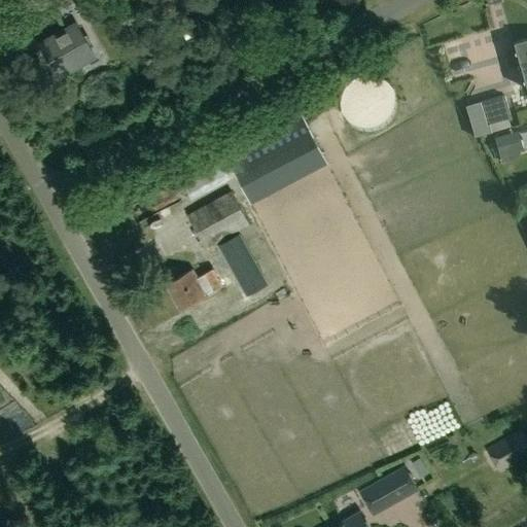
[(46,0),(51,8),(69,0),(46,0)]
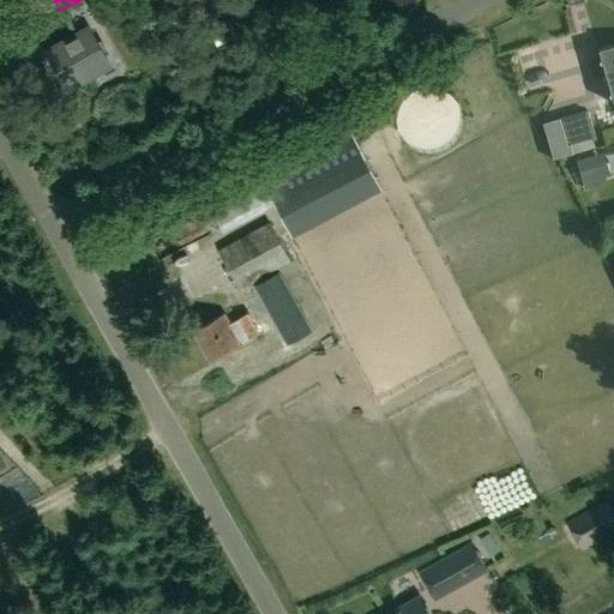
[(88,29),(46,52),(67,90),(109,66),(88,29)]
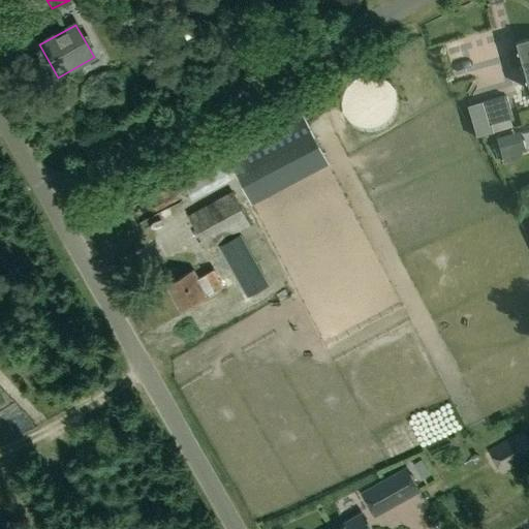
[(528,39),(516,43),(528,89),(528,39)]
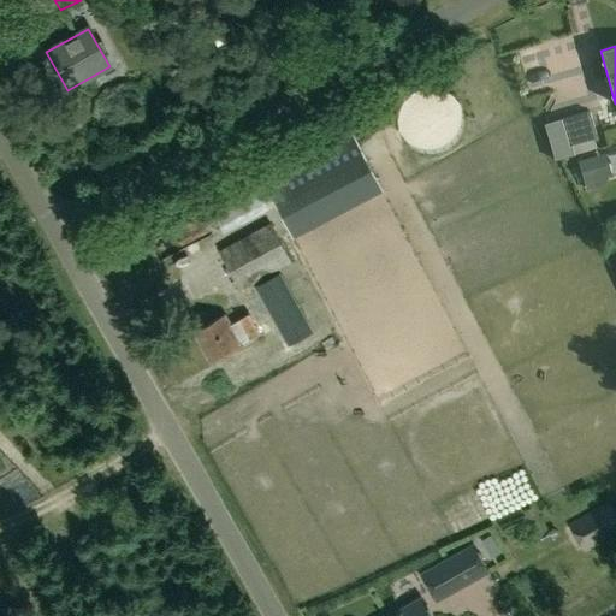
[(562,118),(570,147),(594,140),(598,138),(590,110),(562,118)]
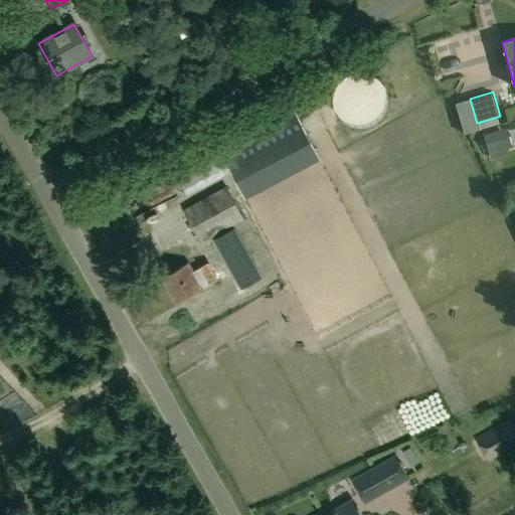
[(295,109),(219,149),(245,198),(321,157),(295,109)]
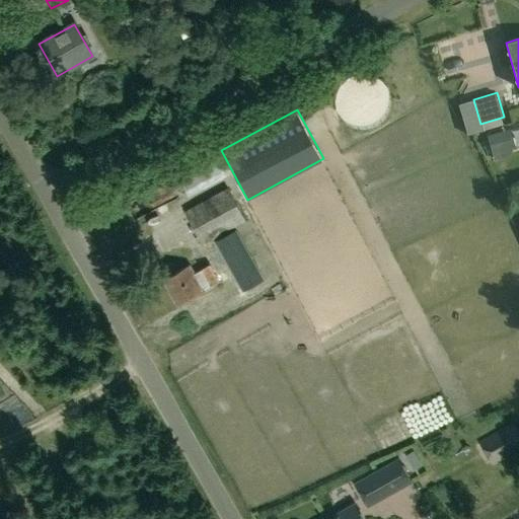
[(488,135),(494,160),(511,156),(510,149),(516,148),(511,129),(488,135)]
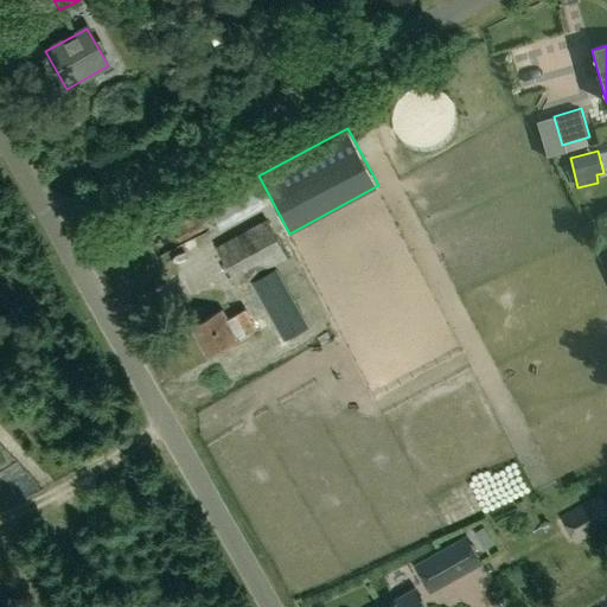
[(269,202),(257,179),(208,206),(219,228),(269,202)]
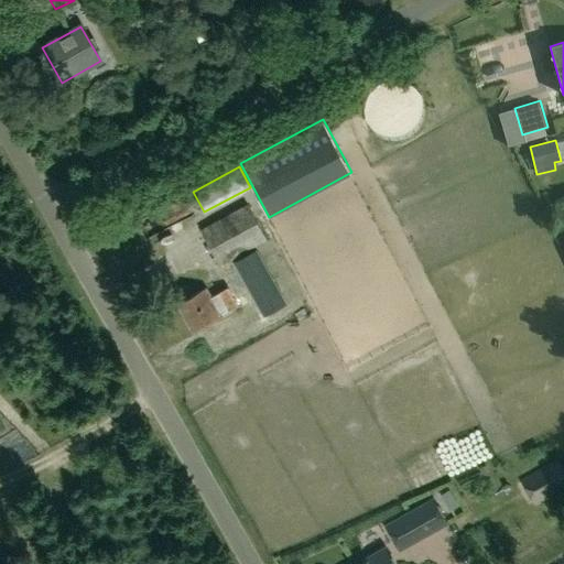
[(255,252),(236,263),(259,305),(278,295),(255,252)]
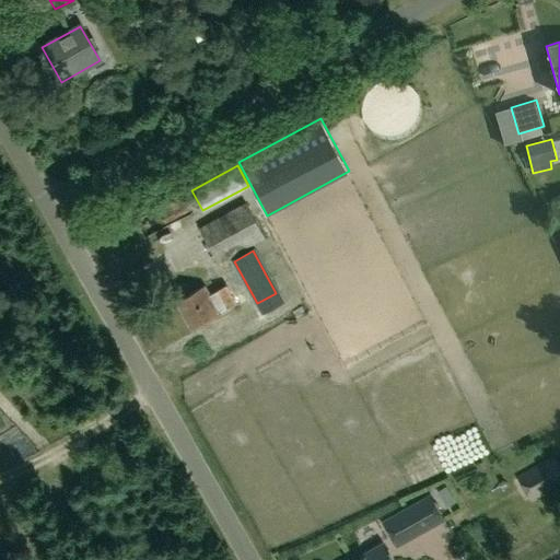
[(282,281),(299,277),(294,258),(278,261),(282,281)]
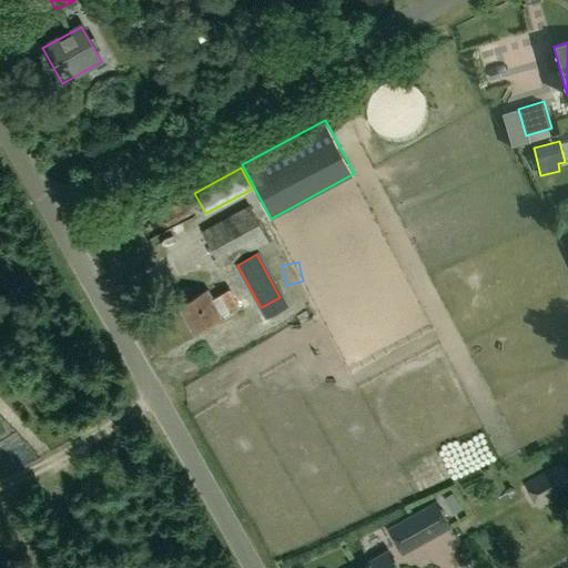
[(230,290),(212,300),(206,291),(178,306),(192,334),(239,307),(230,290)]
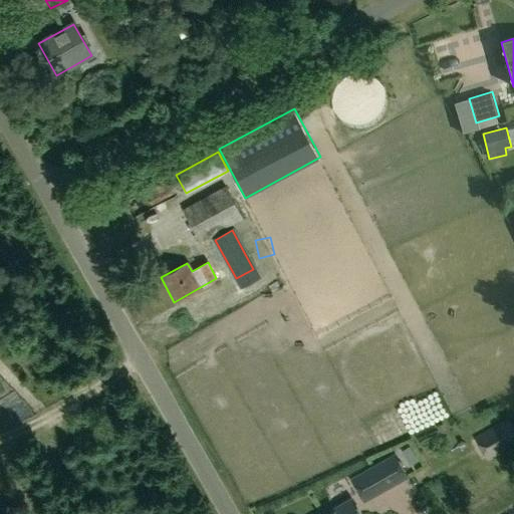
[(513,443),(513,424),(511,418),(476,438),(488,459),(513,443)]
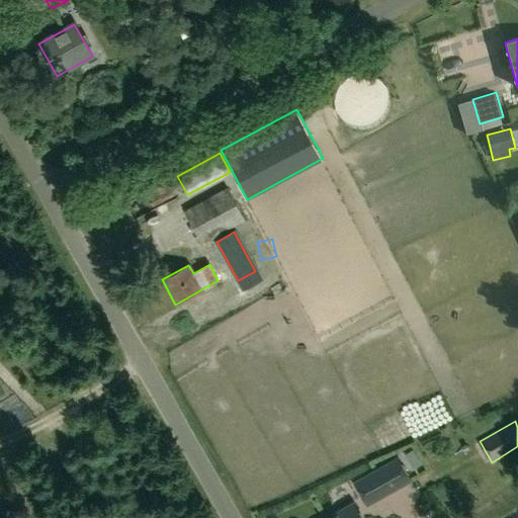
[(403,455),(412,470),(420,465),(412,450),(403,455)]
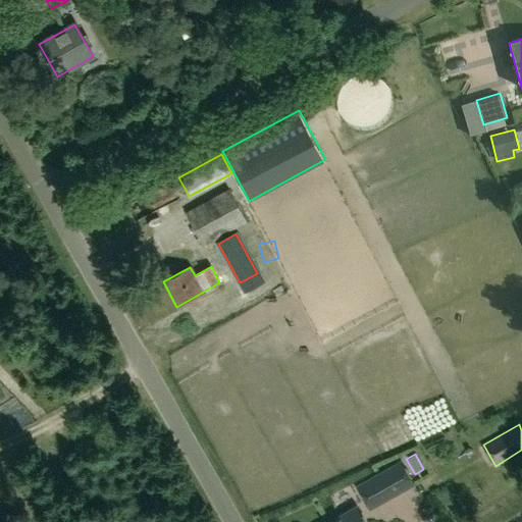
[(400,463),(368,481),(380,503),(412,484),(400,463)]
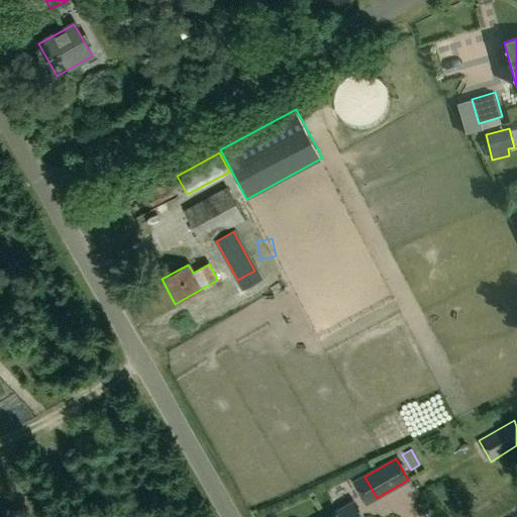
[(358,516),(352,504),(329,516),(358,516)]
